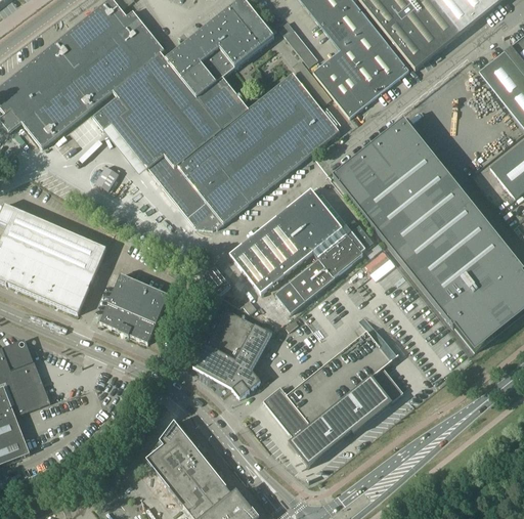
[(0,84),(0,106),(4,112),(0,115),(0,119),(9,131),(22,121),(42,146),(113,89),(118,95),(94,114),(104,126),(112,119),(147,164),(148,164),(195,223),(213,228),(216,225),(217,227),(339,129),(337,127),(341,124),(326,105),(322,109),(293,72),(248,106),(223,75),(273,35),(247,0),(236,0),(166,57),(161,51),(164,48),(159,42),(133,9),(127,14),(116,0),(105,0),(0,84)]
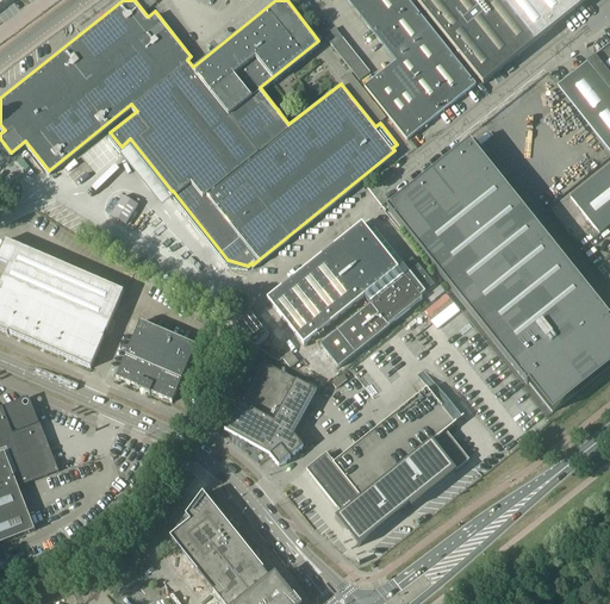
[(354,0),(352,2),(373,29),(410,0),(354,0)]
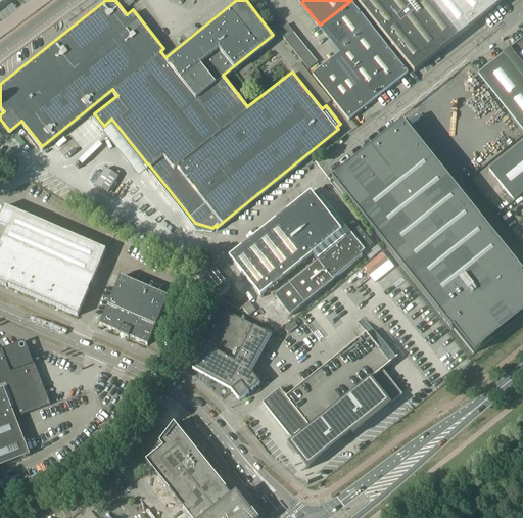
[(351,0),(320,25),(339,49),(372,24),(353,0),(351,0)]
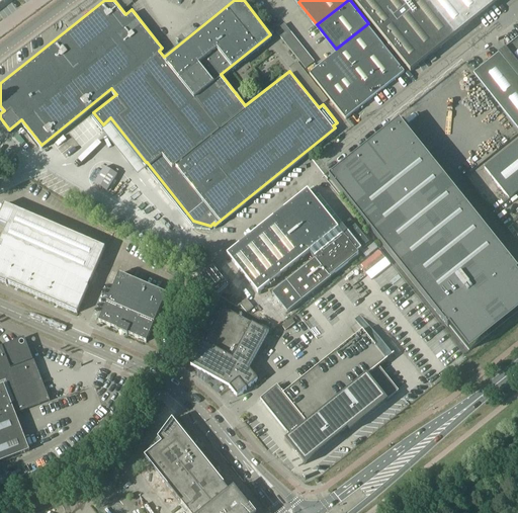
[(356,0),(358,2),(408,64),(410,67),(488,5),(494,0),(356,0)]
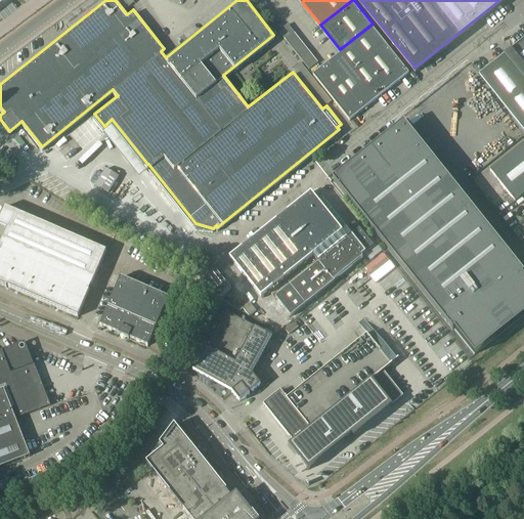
[(288,19),(278,27),(286,36),(295,29),(288,19)]
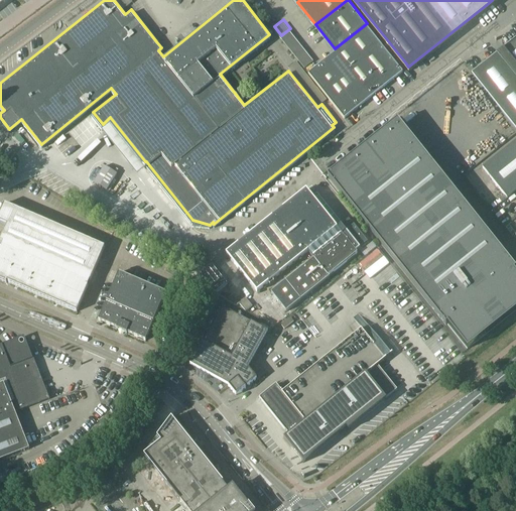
[(335,48),(321,58),(335,75),(348,65),(380,39),(367,23),(335,48)]
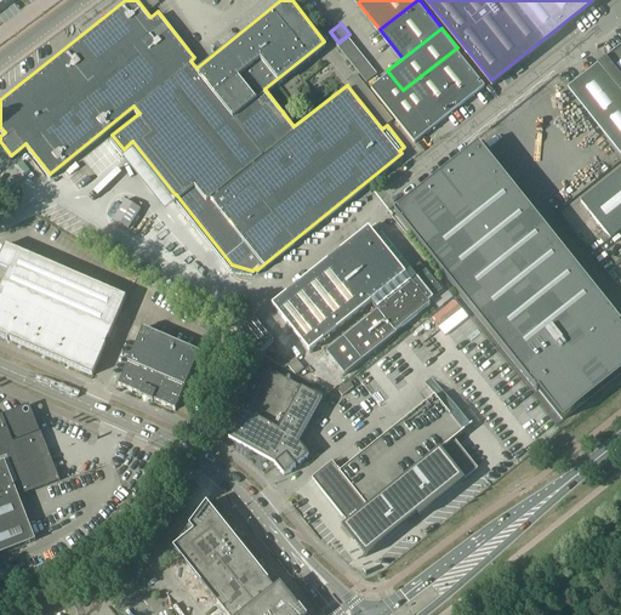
[(598,58),(568,83),(620,149),(620,40),(605,52),(598,58)]
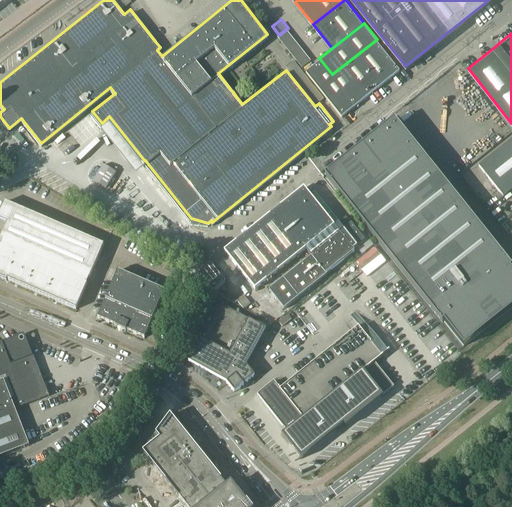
[(377,39),(345,64),(367,92),(399,67),(397,64),(377,39)]
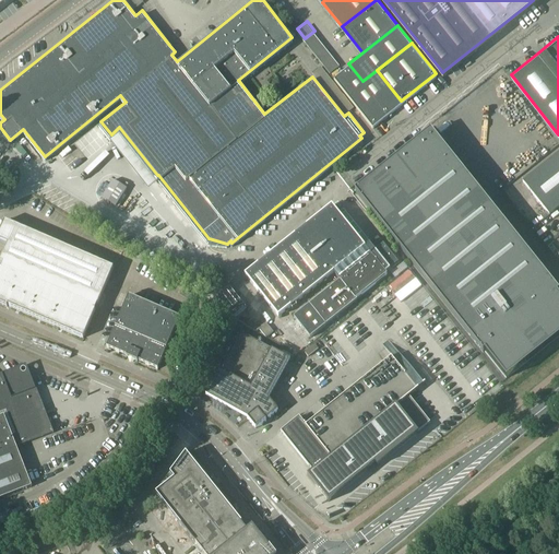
[(348,63),(334,75),(348,93),(363,81),(348,63)]
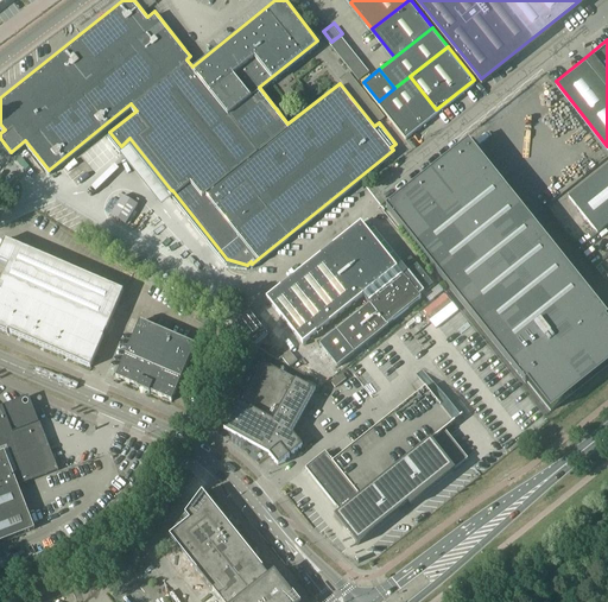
[(410,76),(394,88),(420,121),(436,109),(410,76)]
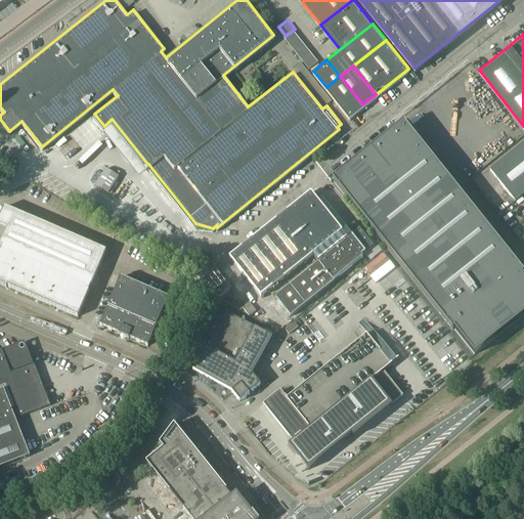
[(340,76),(326,87),(349,116),(362,104),(340,76)]
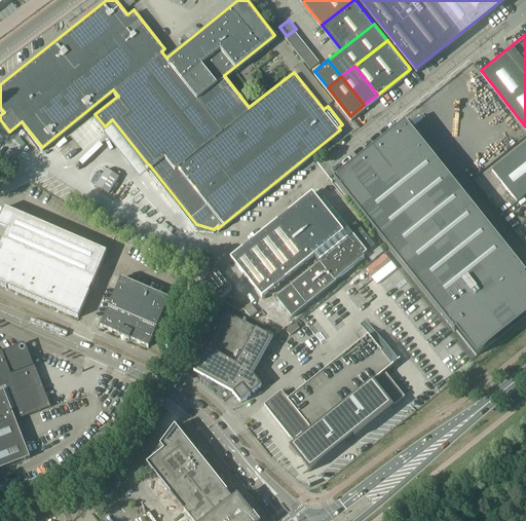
[(525,269),(453,179),(405,118),(334,176),(454,327),(456,326),(477,351),(525,311),(525,273),(524,271),(525,269)]
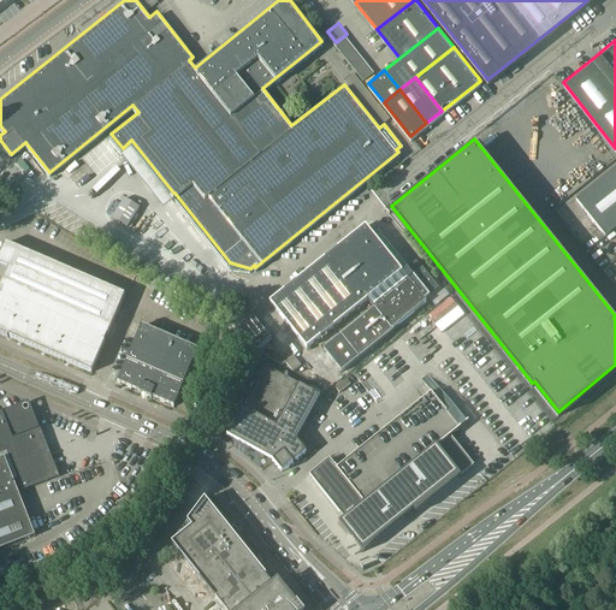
[(605,231),(615,221),(615,161),(576,194),(605,231)]
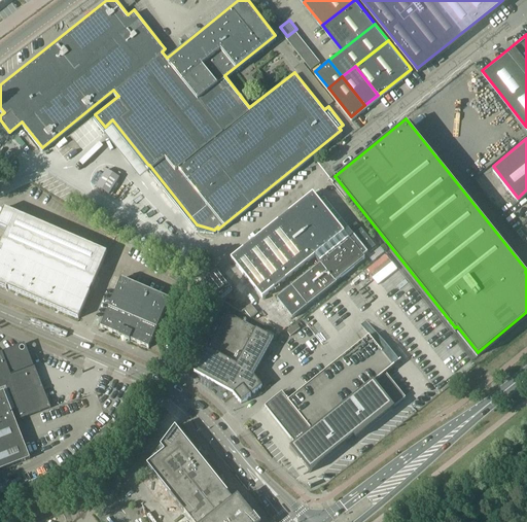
[(314,252),(344,229),(313,188),(231,254),(262,293),(314,252)]
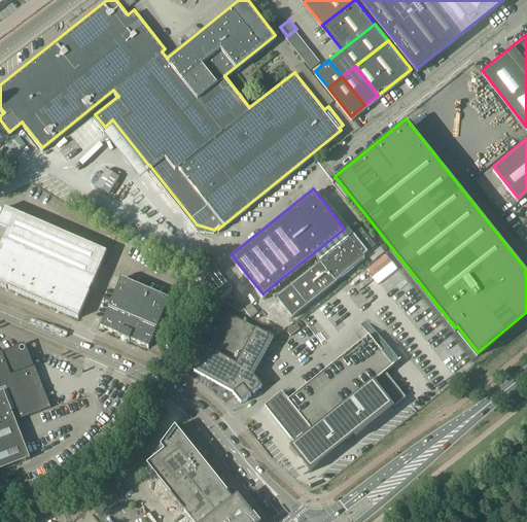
[(0,281),(6,285),(7,283),(78,314),(90,287),(92,282),(107,248),(4,204),(0,213),(0,222),(7,225),(0,241),(0,242),(3,244),(1,249),(0,248),(0,281)]
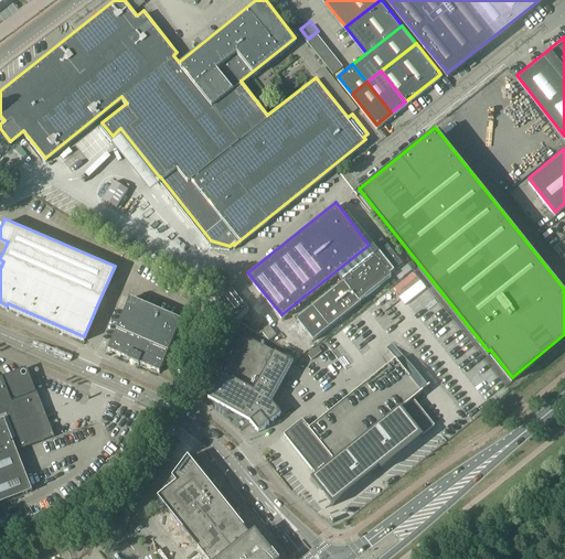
[(373,240),(369,245),(337,270),(343,278),(297,315),(313,336),(361,299),(360,297),(391,272),(390,270),(403,260),(387,240),(379,248),(373,240)]
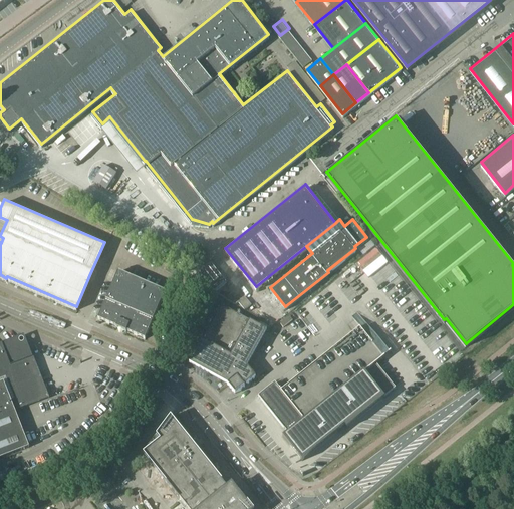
[(200,269),(196,276),(215,287),(215,288),(226,279),(226,278),(211,260),(200,269)]
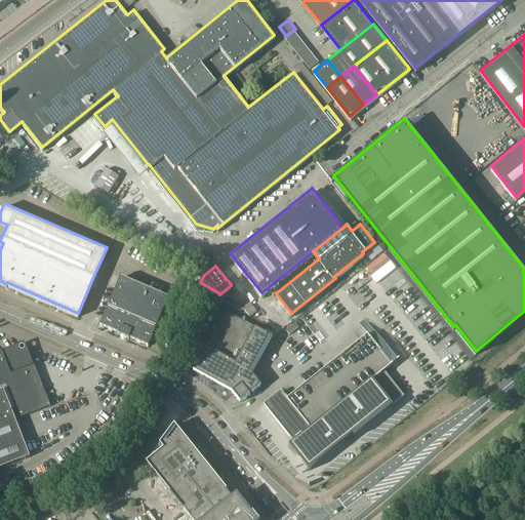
[(126,333),(127,334),(129,335),(129,334),(148,343),(169,294),(121,273),(99,321),(119,329),(118,330),(121,331),(121,333),(125,335),(126,333)]
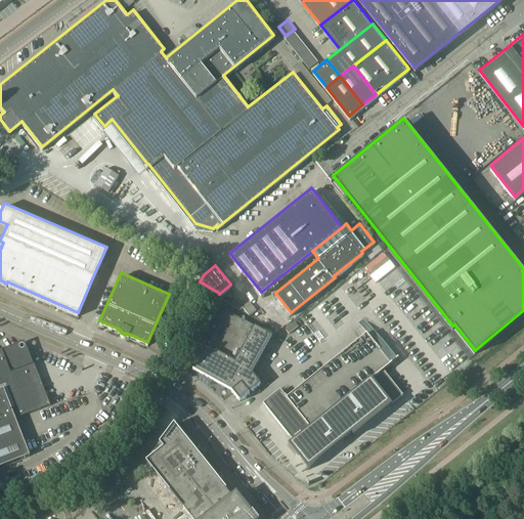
[(250,299),(243,304),(250,312),(256,306),(250,299)]
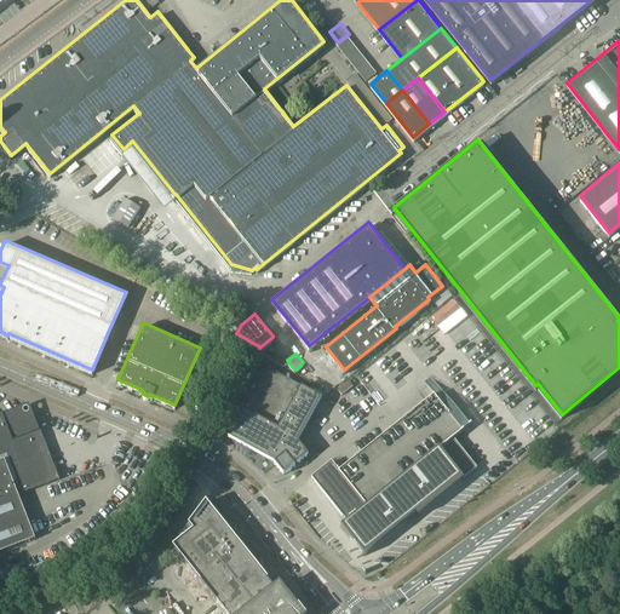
[(283,470),(299,458),(309,451),(298,436),(322,394),(302,382),(267,363),(244,406),(244,405),(228,434),(274,459),(283,470)]
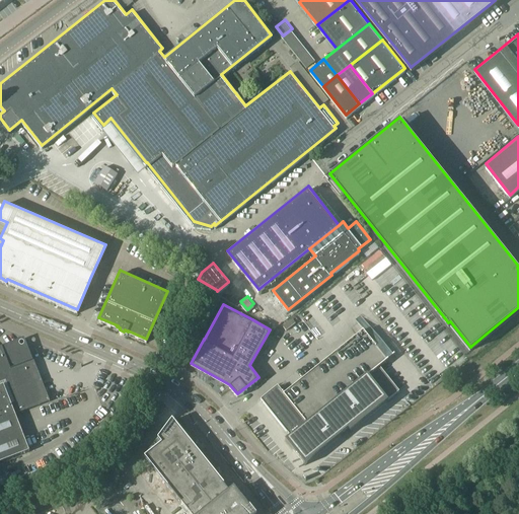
[(278,382),(261,395),(287,428),(290,433),(285,437),(305,461),(343,431),(342,430),(348,426),(350,428),(388,397),(388,396),(399,387),(379,363),(388,356),(386,357),(363,326),(284,390),(278,382)]
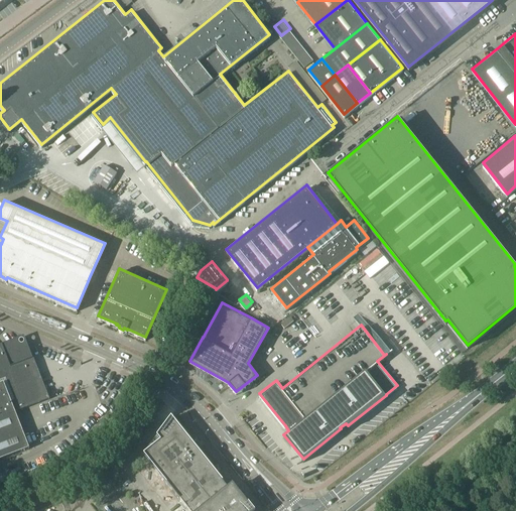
[(0,456),(29,444),(15,407),(47,395),(37,370),(40,368),(38,364),(36,365),(27,344),(13,338),(0,342),(0,456)]
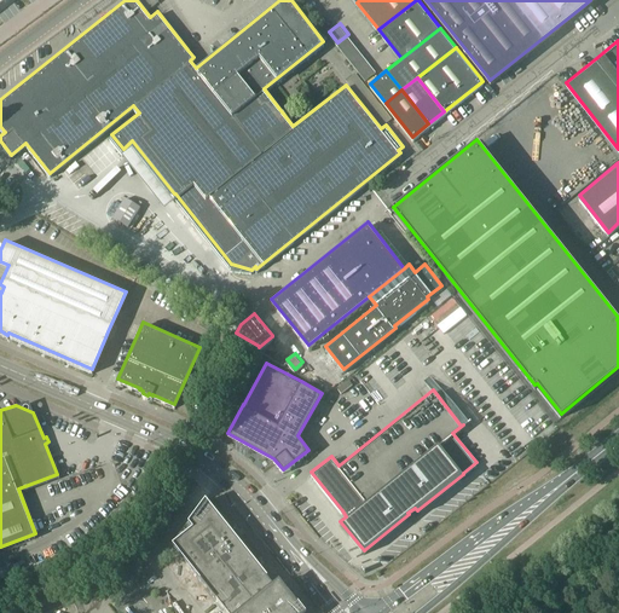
[(299,612),(273,582),(206,497),(189,520),(194,525),(173,542),(215,595),(213,612),(299,612)]
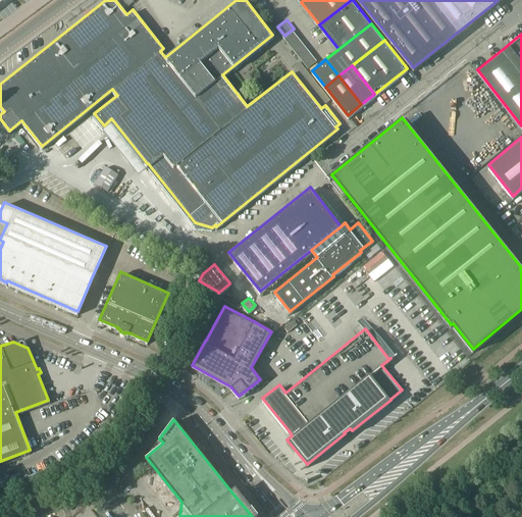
[(0,484),(10,480),(7,473),(0,475),(0,484)]
